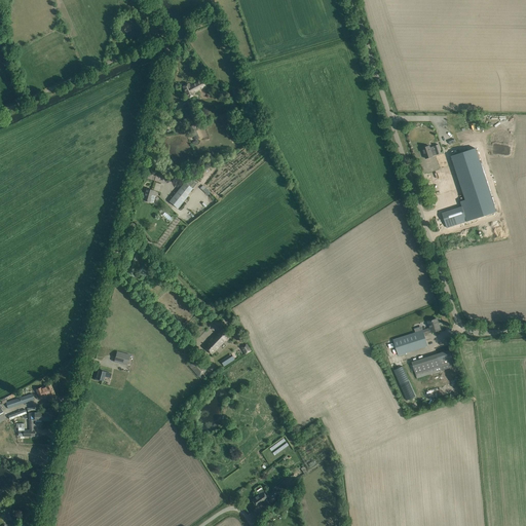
[(189,83),(183,86),(188,98),(195,94),(195,92),(207,87),(201,78),(189,84),(189,83)]
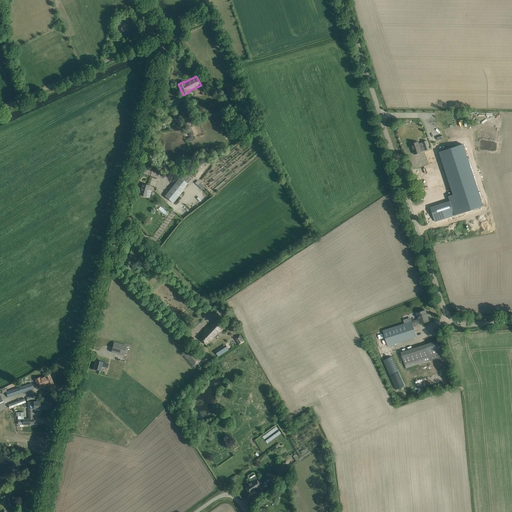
[(190,118),(184,105),(178,108),(184,121),(190,118)]
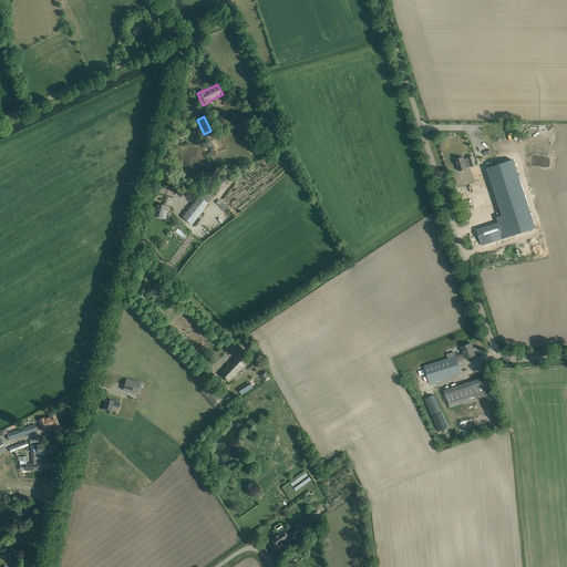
[(209,135),(204,137),(207,145),(209,151),(215,148),(213,144),(209,135)]
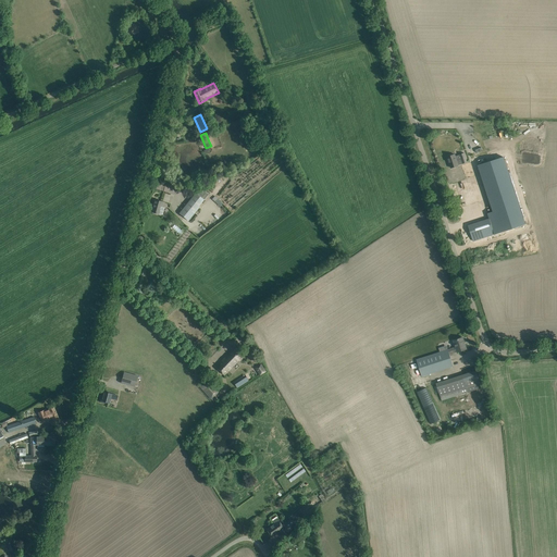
[(450,168),(458,165),(467,162),(465,153),(459,155),(455,157),(455,155),(447,157),(450,168)]
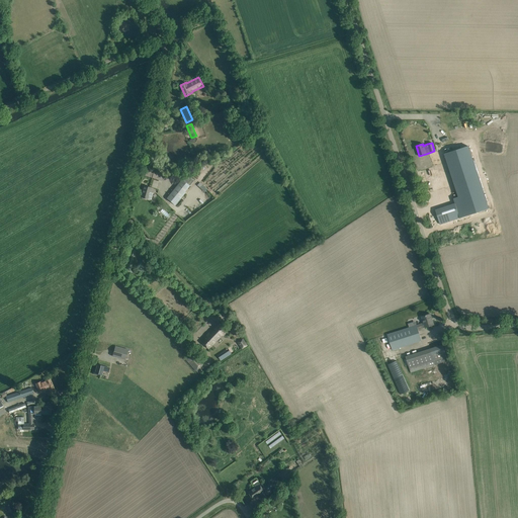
[(468,146),(444,154),(458,196),(460,201),(455,203),(459,218),(489,208),(468,146)]
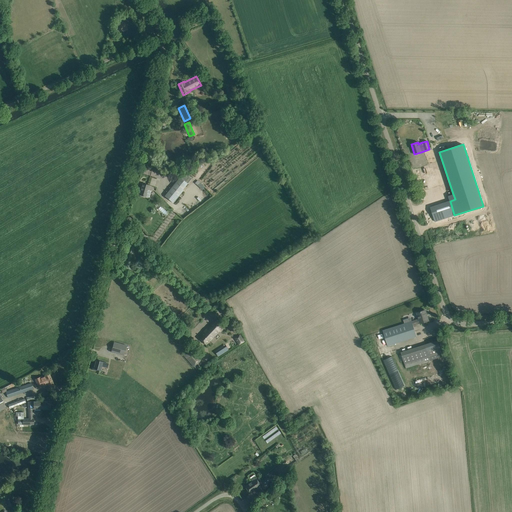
[(180,177),(165,196),(173,203),(183,190),(182,190),(188,183),(180,177)]
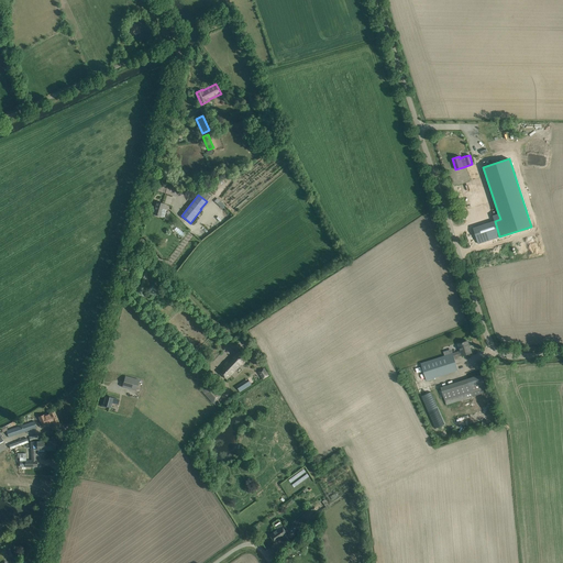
[(216,201),(223,208),(227,206),(218,198),(216,201)]
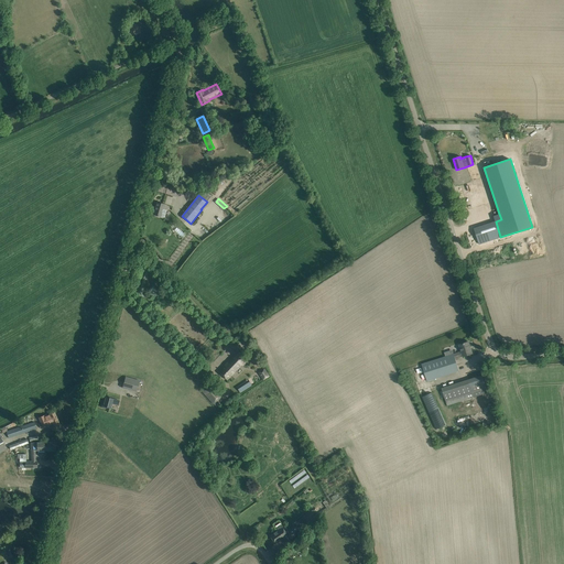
[(166,205),(158,203),(153,215),(161,217),(161,216),(164,217),(166,210),(165,209),(166,205)]
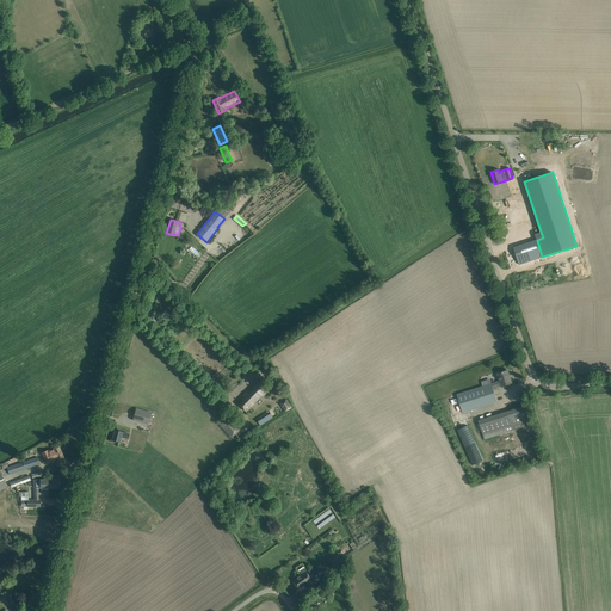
[(514,247),(519,264),(542,257),(537,240),(514,247)]
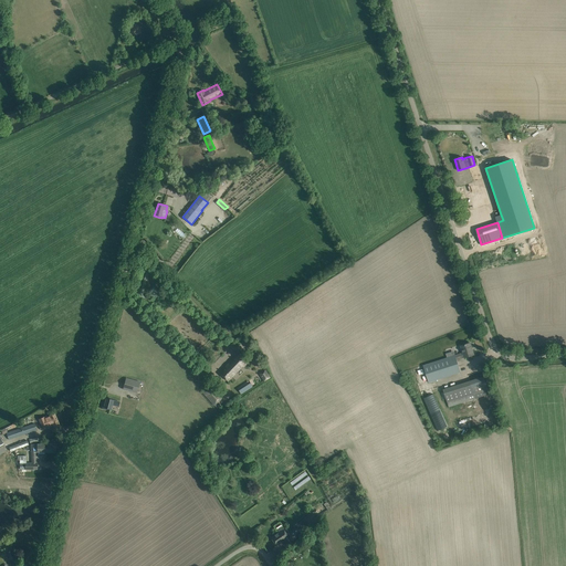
[(460,346),(462,353),(464,357),(464,358),(474,355),(470,343),(460,346)]
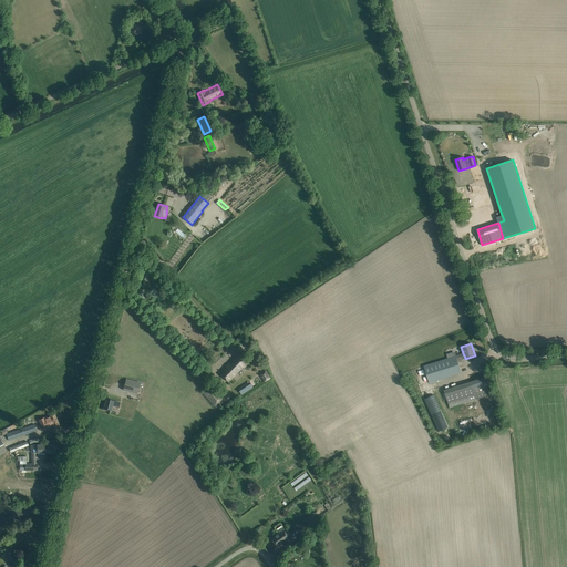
[(229,382),(248,362),(239,353),(219,373),(229,382)]
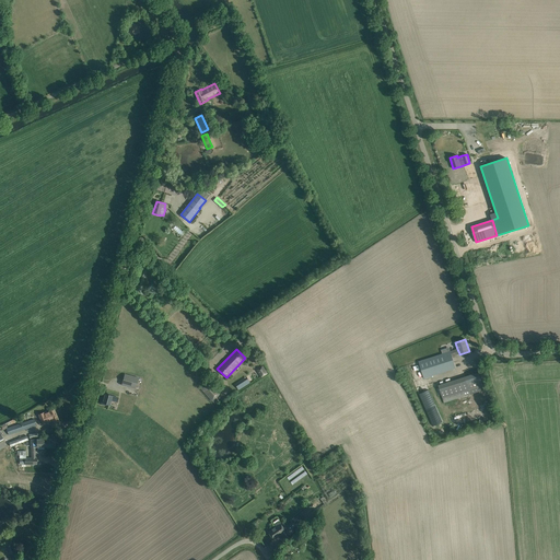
[(457,349),(419,361),(424,378),(456,369),(452,357),(459,353),(457,349)]
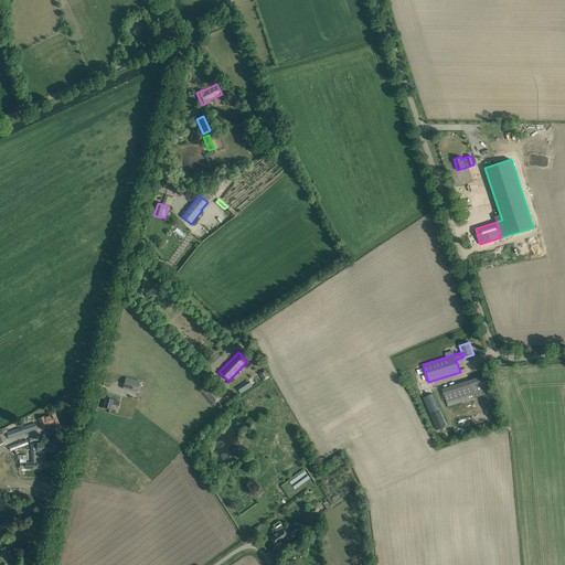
[(265,370),(259,373),(264,380),(269,376),(265,370)]
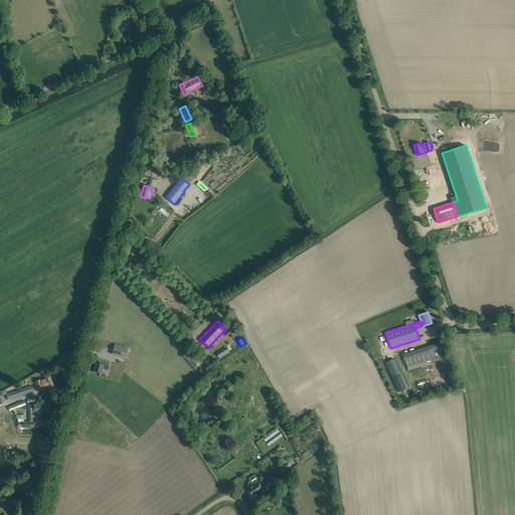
[(436,344),(403,355),(406,366),(431,358),(433,363),(446,358),(441,343),(436,344)]
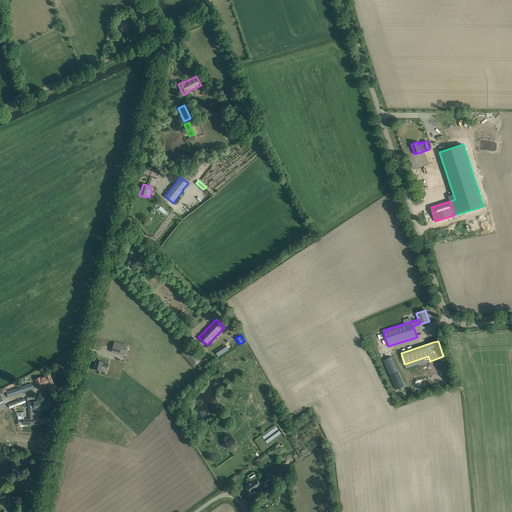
[(409,344),(417,343),(416,341),(401,344),(402,349),(410,348),(409,344)]
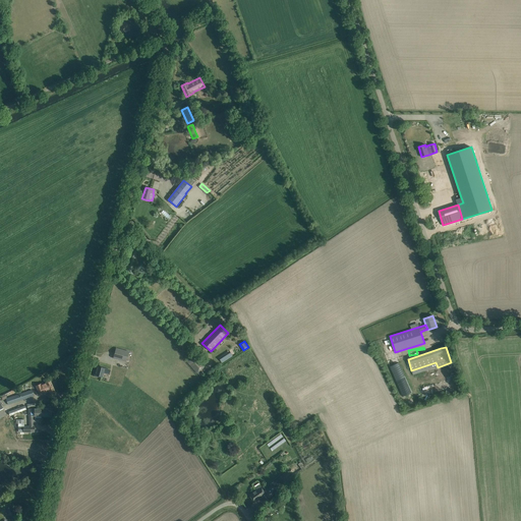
[(113,358),(126,361),(129,352),(116,348),(113,358)]
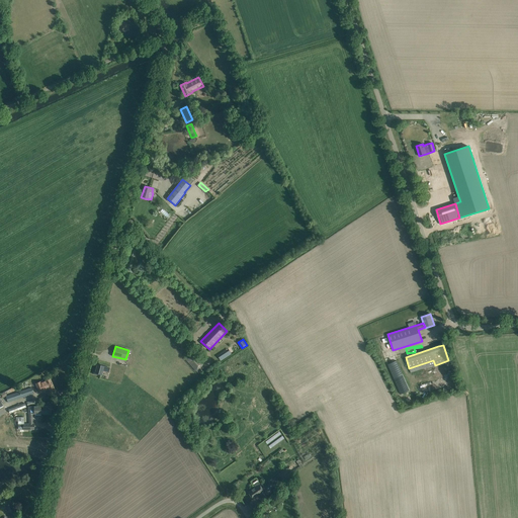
[(193,353),(185,359),(195,371),(203,364),(193,353)]
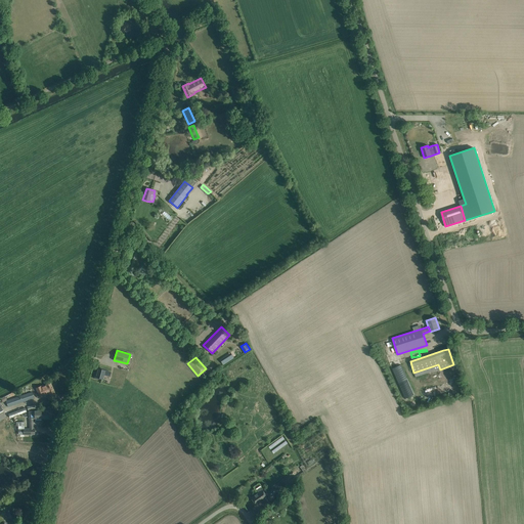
[(405,399),(415,396),(402,364),(394,368),(405,399)]
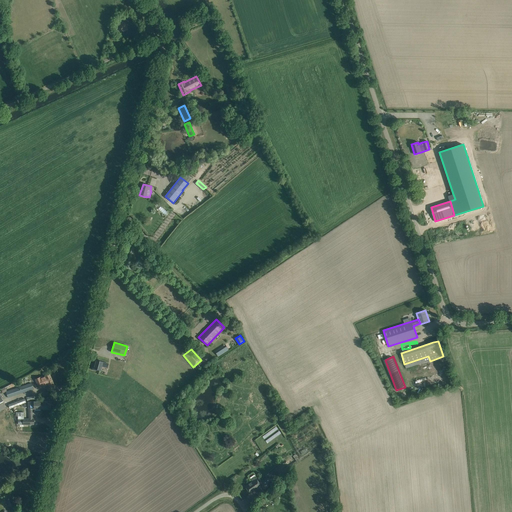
[(96,360),(95,364),(94,364),(92,369),(96,370),(97,369),(100,370),(101,366),(107,368),(108,364),(96,360)]
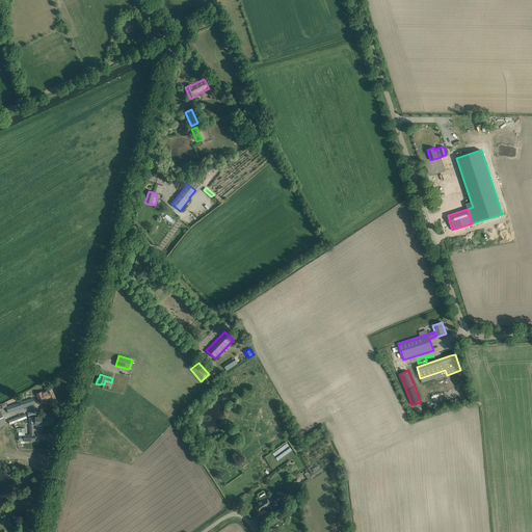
[(56,400),(51,388),(46,391),(42,393),(42,392),(36,394),(41,403),(50,399),(51,402),(56,400)]
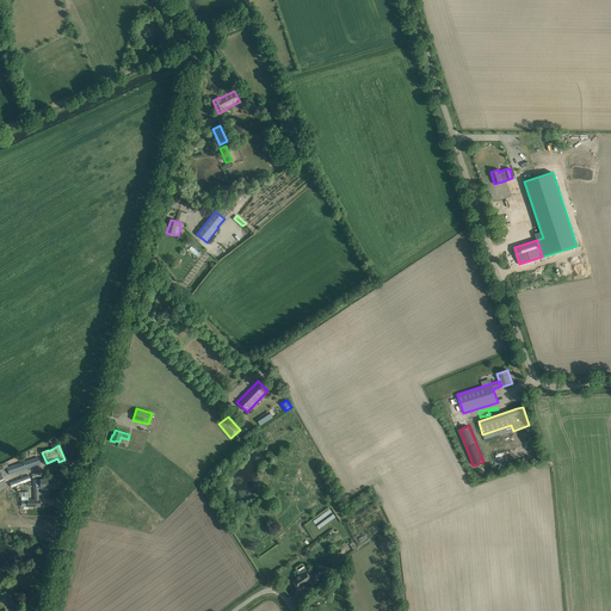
[(39,464),(37,457),(6,467),(10,474),(39,464)]
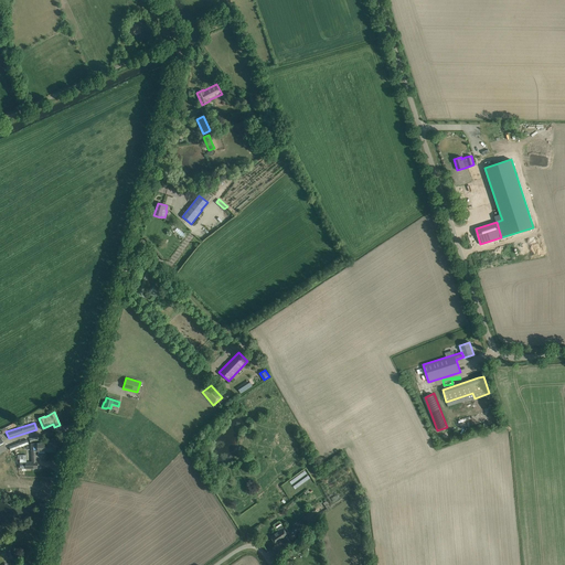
[(29,444),(27,439),(9,447),(11,451),(29,444)]
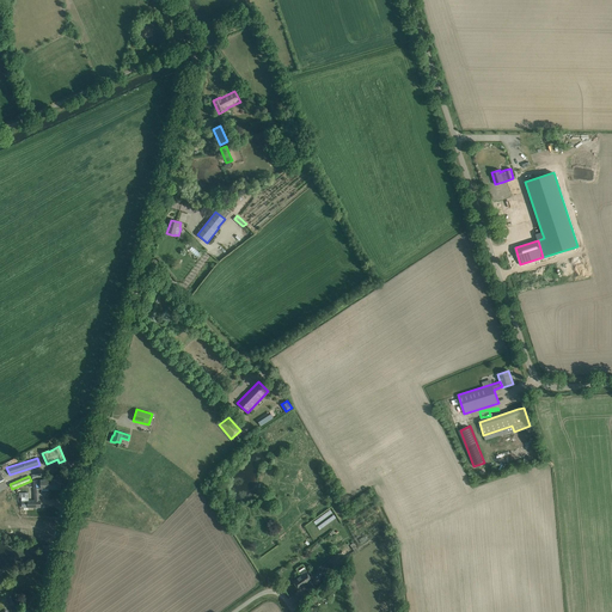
[(28,494),(19,494),(19,497),(20,497),(22,500),(22,508),(28,507),(41,507),(41,501),(38,501),(34,501),(29,501),(29,500),(28,494)]
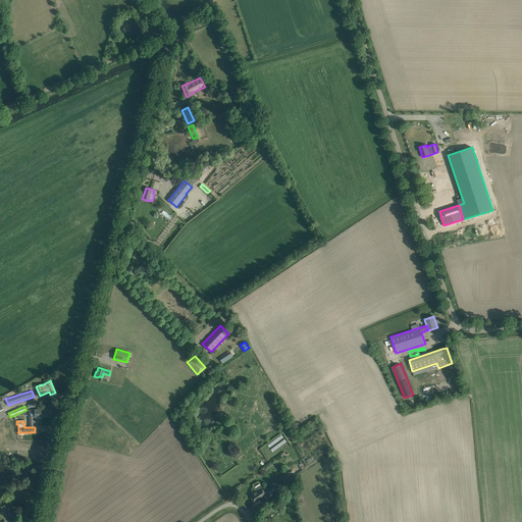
[(266,497),(269,500),(278,491),(277,490),(293,476),(305,468),(301,463),(288,472),(273,486),(274,487),(267,493),(268,494),(266,497)]
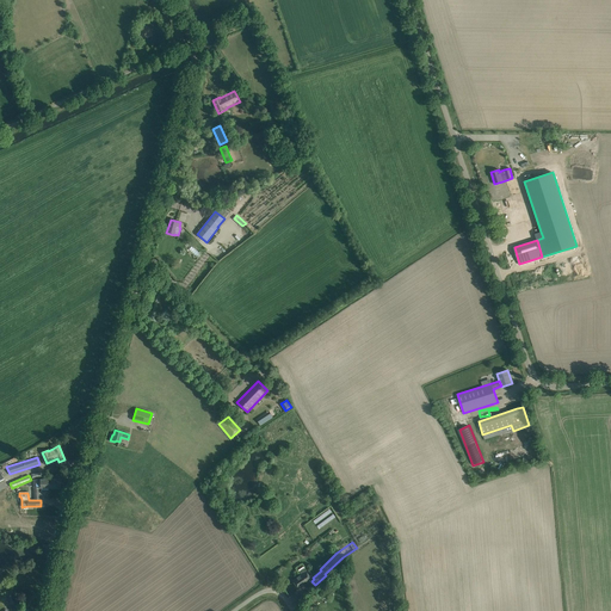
[(310,579),(304,569),(300,572),(302,574),(292,581),(298,588),(302,587),(303,586),(302,586),(304,585),(303,582),(306,580),(307,581),(310,579)]
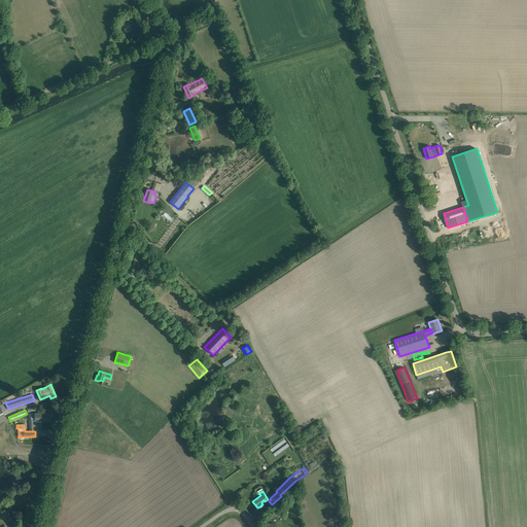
[(14,518),(11,512),(5,515),(9,521),(14,518)]
